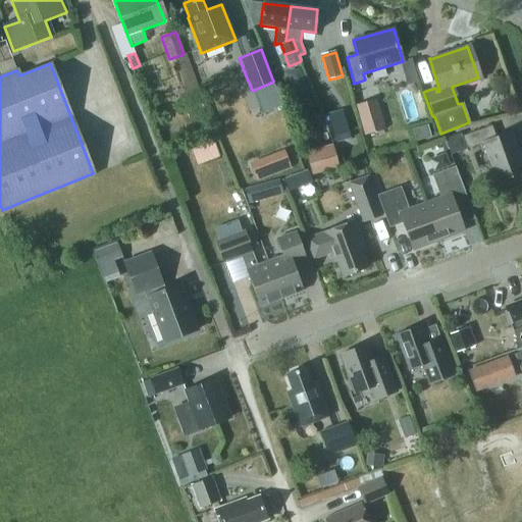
[(364,135),(384,128),(376,99),(355,105),(364,135)]
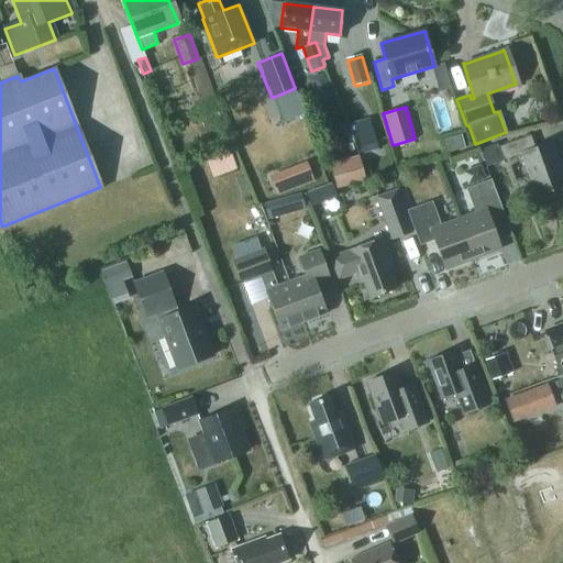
[(355,123),(362,145),(375,141),(370,120),(355,123)]
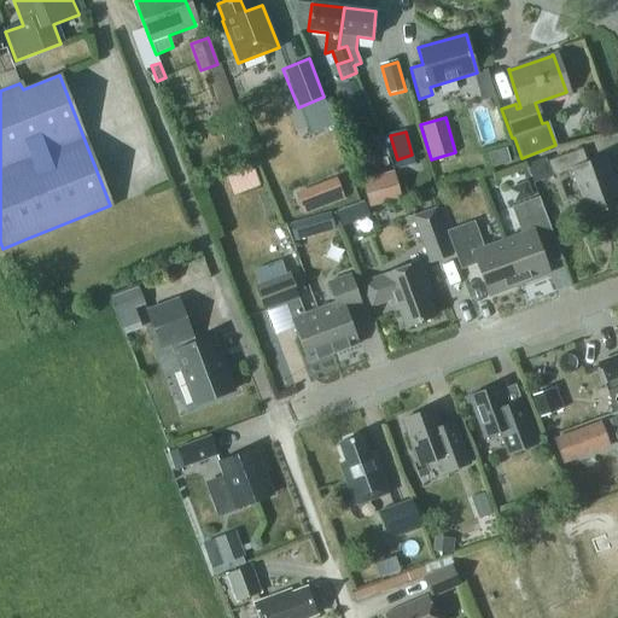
[(489,151),(493,165),(509,162),(506,147),(489,151)]
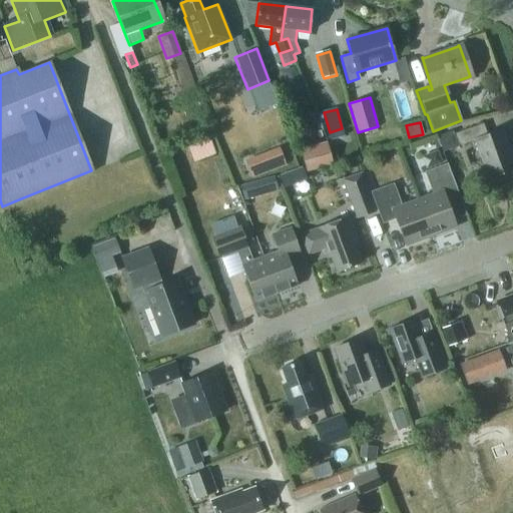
[(443,151),(459,145),(476,139),(491,179),(512,170),(512,162),(501,130),(487,136),(482,123),(453,133),(452,131),(437,137),(443,151)]
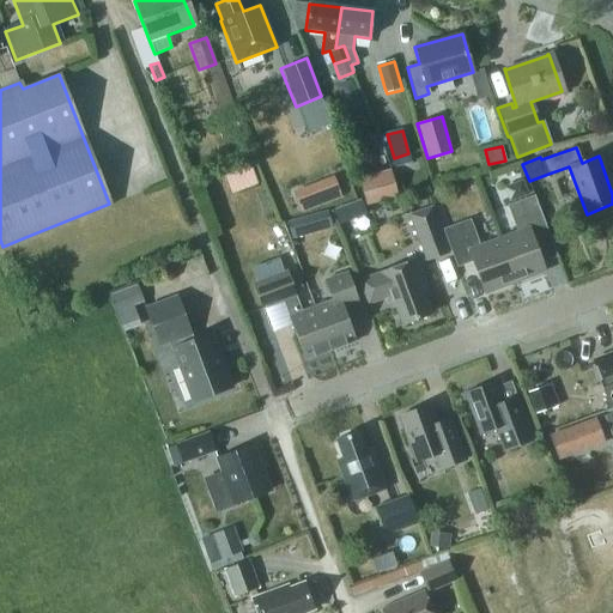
[(394,158),(392,158),(394,168),(412,163),(408,153),(394,158)]
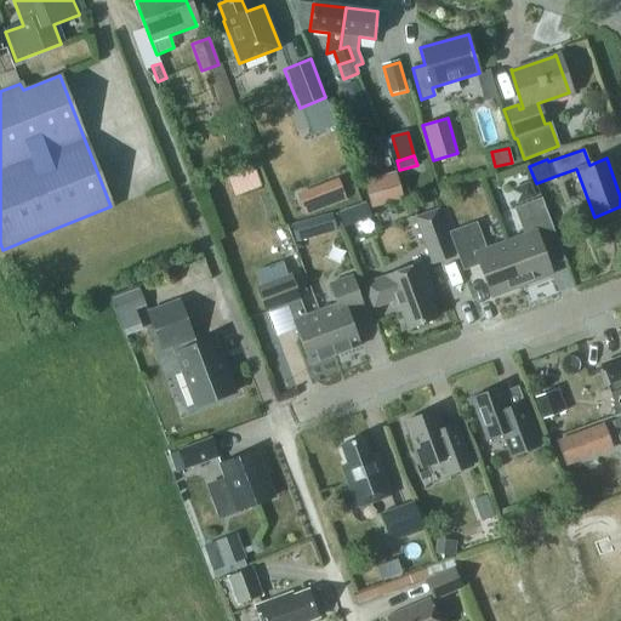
[(227,176),(233,195),(261,187),(255,167),(227,176)]
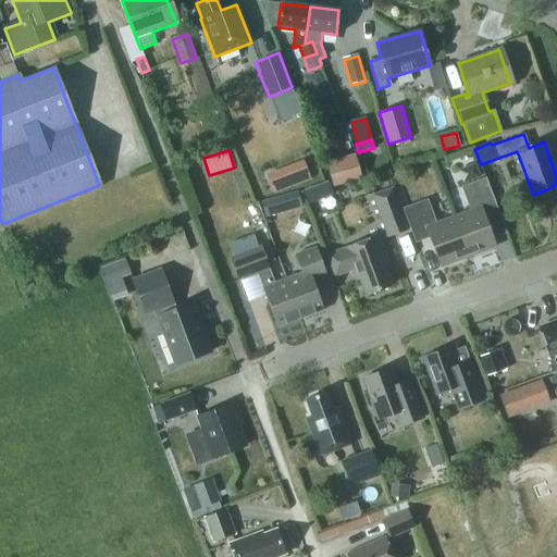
[(325,164),(332,187),(361,178),(355,156),(325,164)]
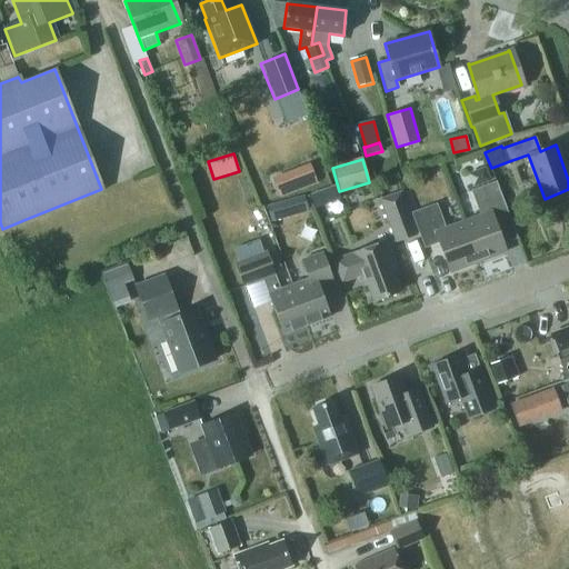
[(278,199),(317,182),(308,161),(269,179),(278,199)]
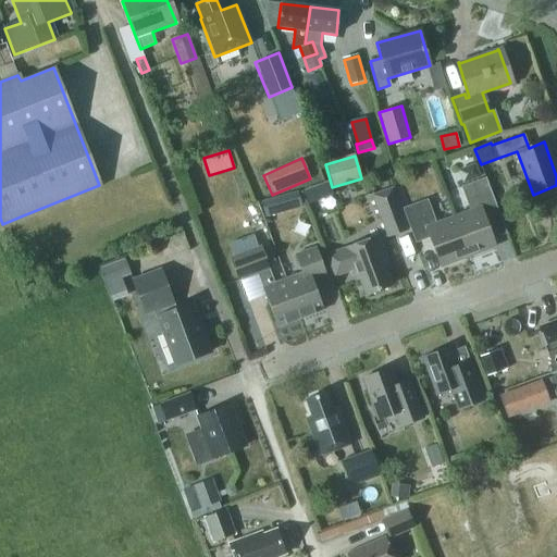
[(467,210),(452,215),(466,255),(494,245),(483,215),(497,211),(484,176),(458,186),(467,210)]
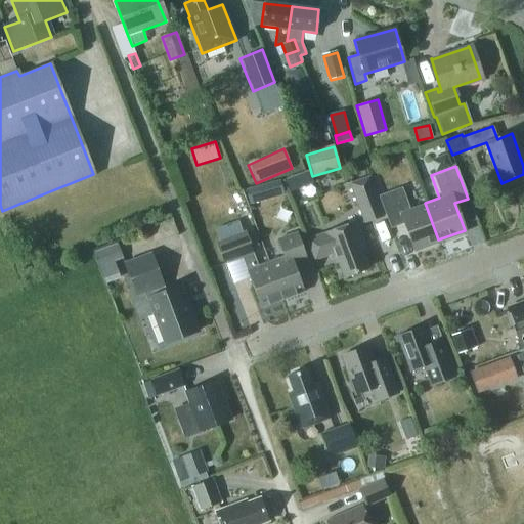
[(308,172),(285,177),(288,190),(311,184),(308,172)]
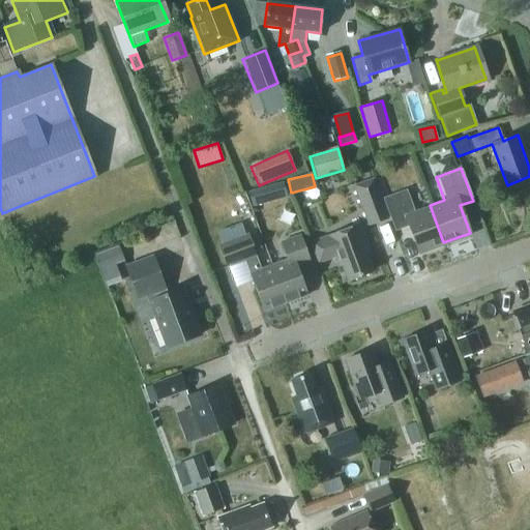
[(354,185),(369,225),(387,217),(373,178),(354,185)]
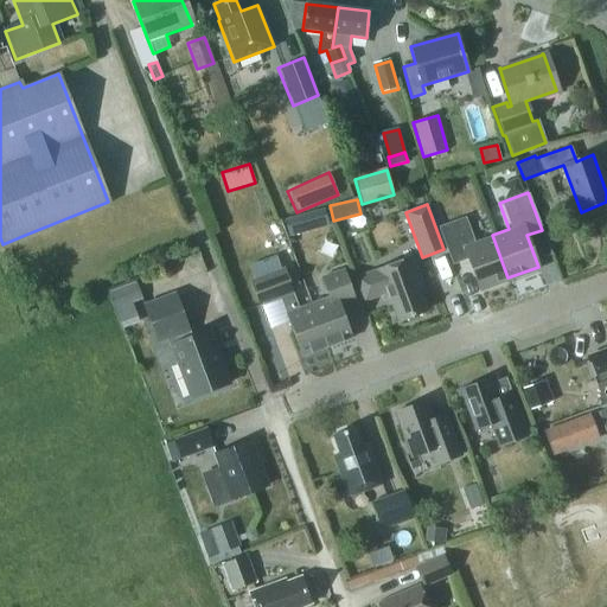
[(508,278),(492,235),(474,242),(465,216),(438,225),(452,263),(466,259),(478,288),(508,278)]
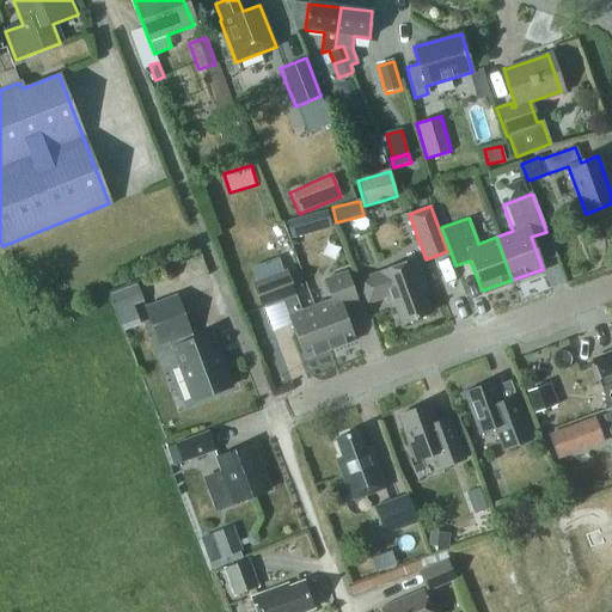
[(393,305),(399,323),(429,312),(423,295),(427,294),(414,259),(357,280),(366,303),(386,295),(390,307),(393,305)]
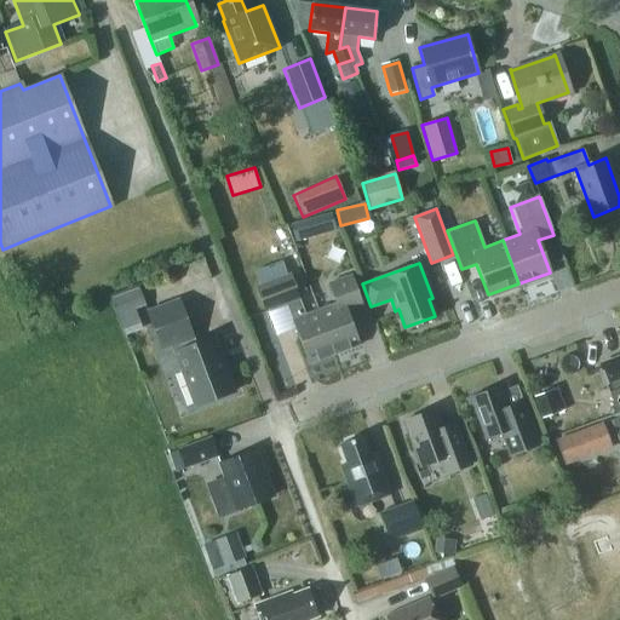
[(264,313),(287,305),(292,320),(291,321),(306,363),(332,354),(316,311),(305,315),(299,300),(300,300),(291,274),(254,287),(264,313)]
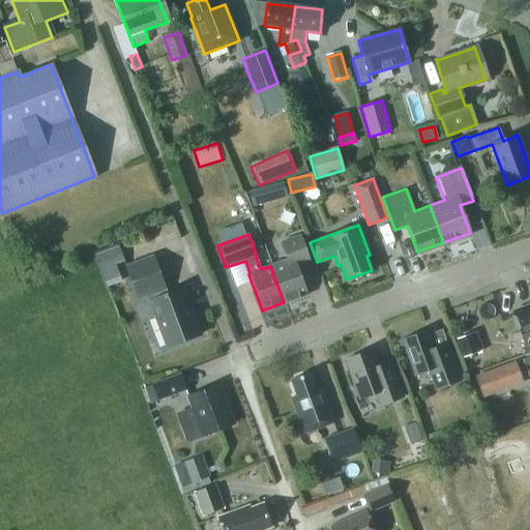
[(285,261),(270,266),(284,302),(305,294),(295,265),(307,261),(298,235),(278,242),(285,261)]
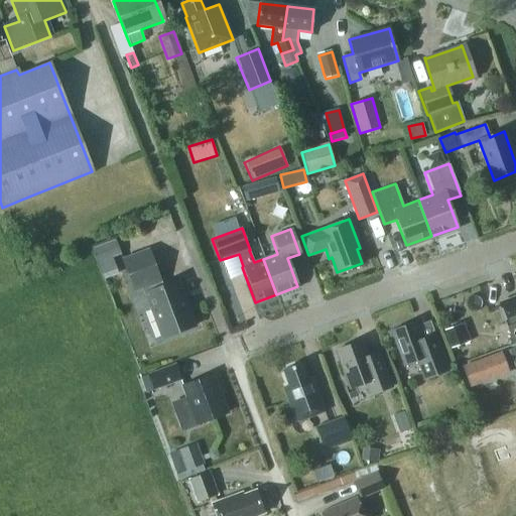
[(115,240),(92,249),(97,263),(121,254),(115,240)]
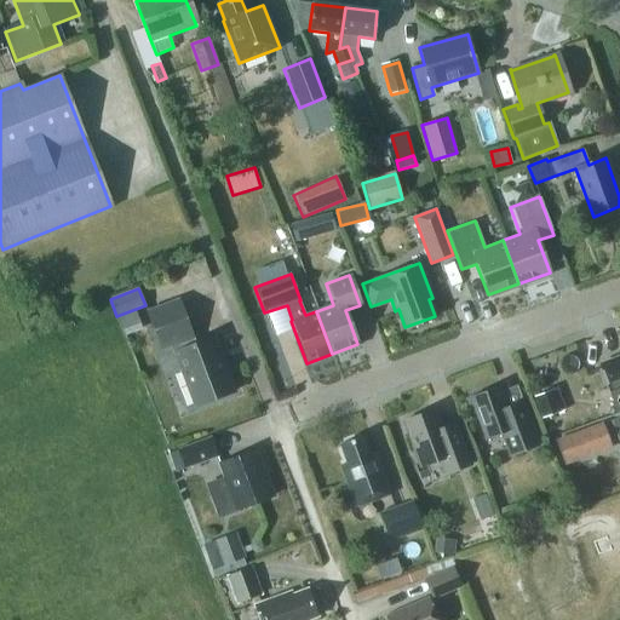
[(195,407),(234,392),(227,373),(228,373),(228,372),(227,372),(222,361),(223,361),(223,359),(222,360),(213,337),(194,344),(191,337),(193,337),(179,300),(147,313),(160,349),(172,344),(176,351),(174,352),(195,407)]
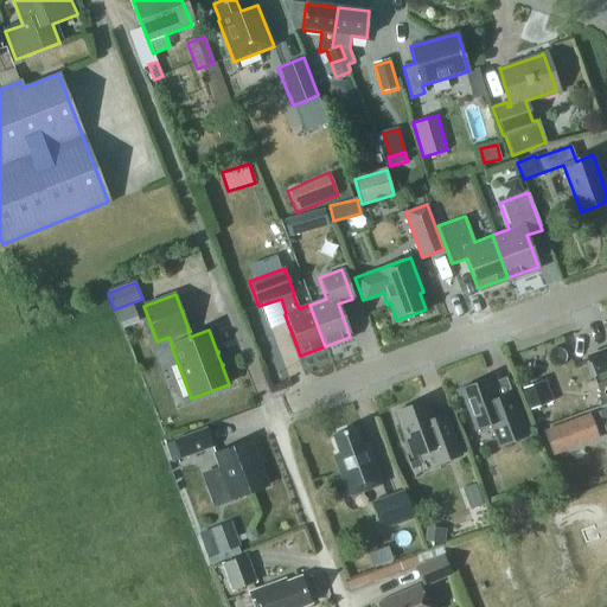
[(606,347),(589,355),(599,381),(606,377),(606,347)]
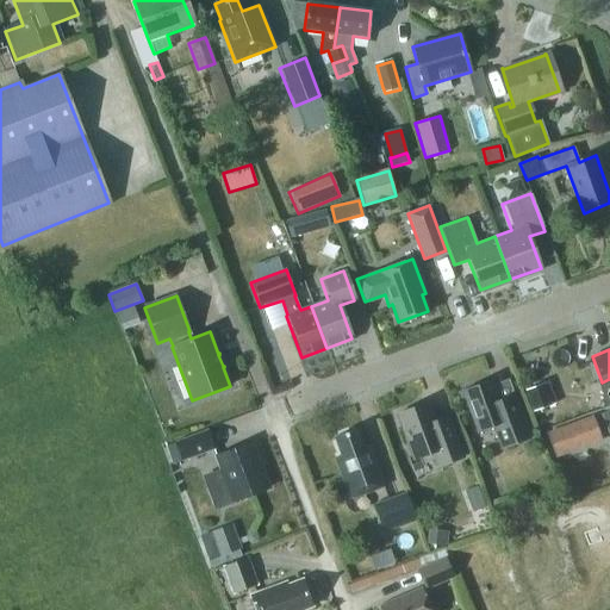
[(493,378),(464,388),(481,436),(496,431),(503,449),(531,439),(515,392),(500,397),(493,378)]
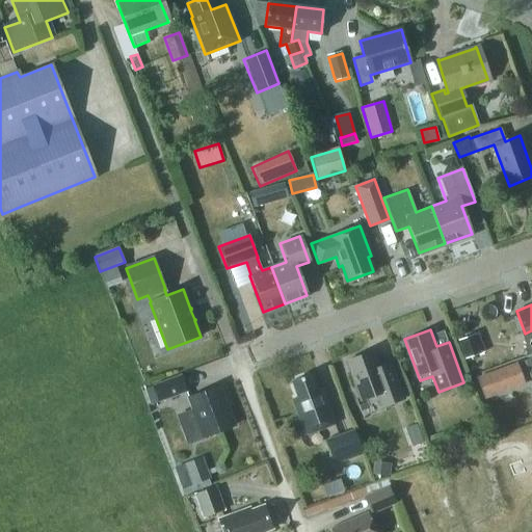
[(480,353),(474,335),(457,340),(463,358),(480,353)]
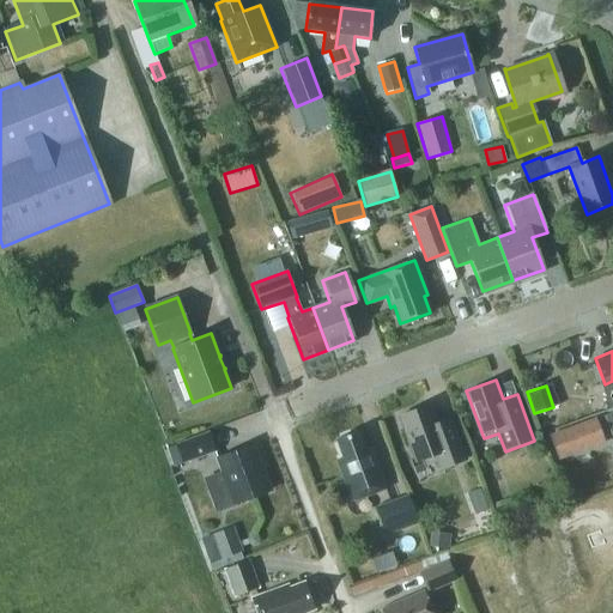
[(432,404),(401,414),(417,461),(437,454),(442,467),(468,459),(453,416),(438,420),(432,404)]
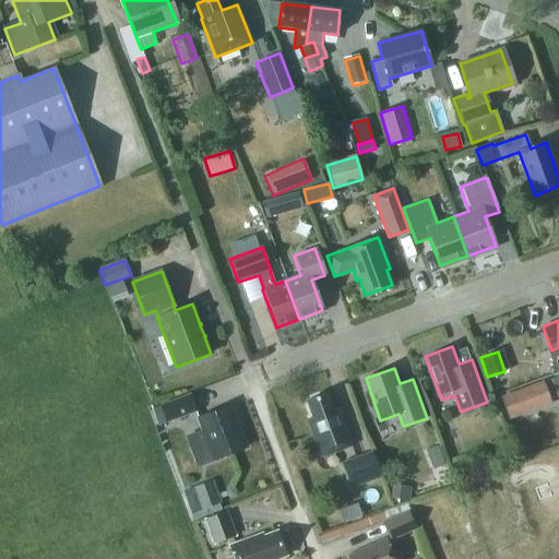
[(523,389),(500,396),(509,419),(532,412),(523,389)]
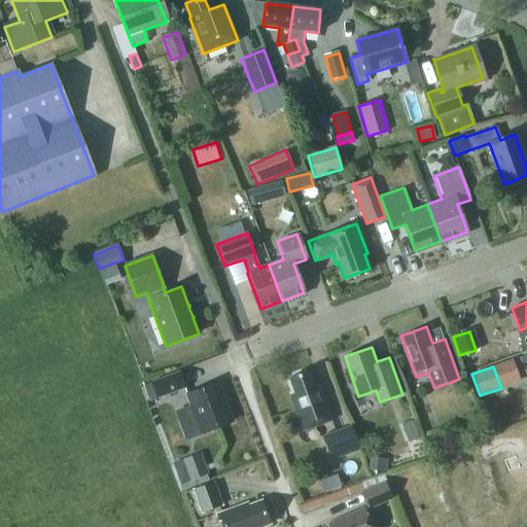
[(290,393),(303,429),(334,419),(322,387),(317,389),(310,369),(291,375),(296,391),(290,393)]
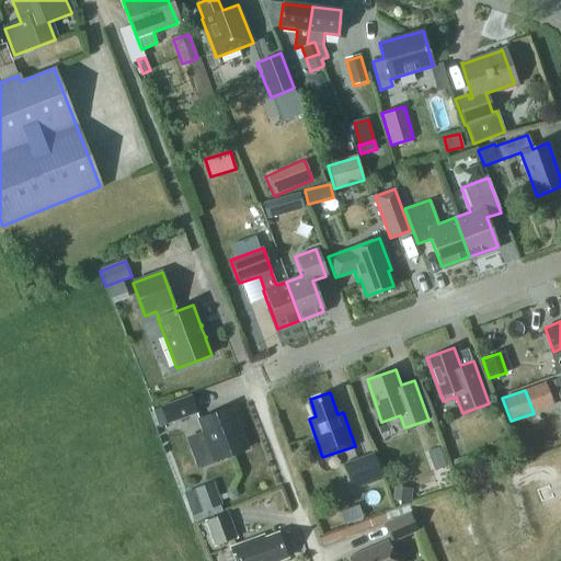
[(158,426),(196,412),(190,396),(151,409),(158,426)]
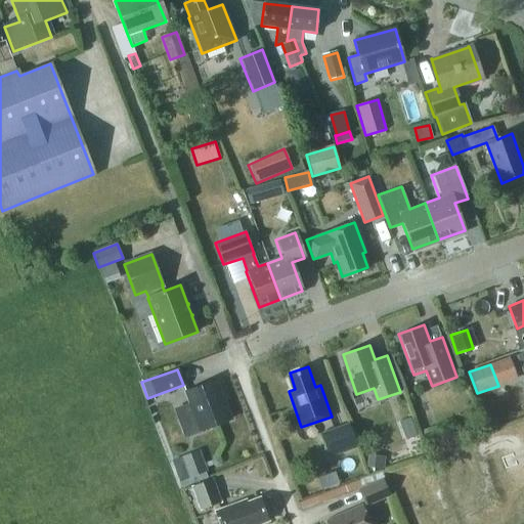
[(190,434),(230,419),(216,380),(185,391),(189,403),(180,407),(183,417),(179,418),(185,431),(190,434)]
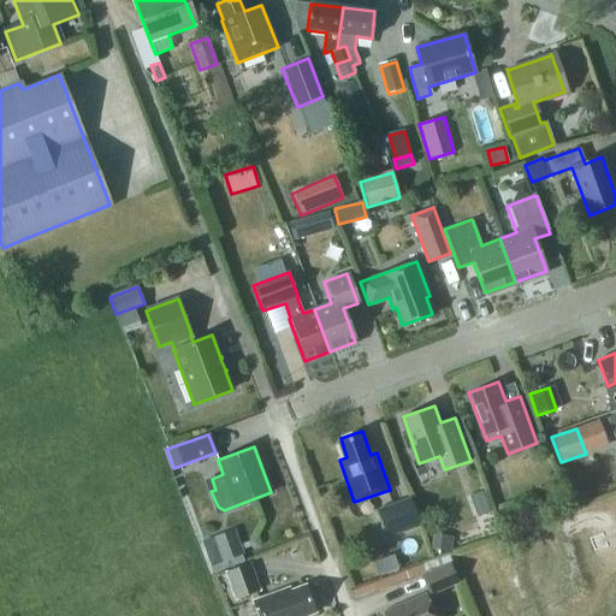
[(377,510),(388,538),(420,526),(410,498),(377,510)]
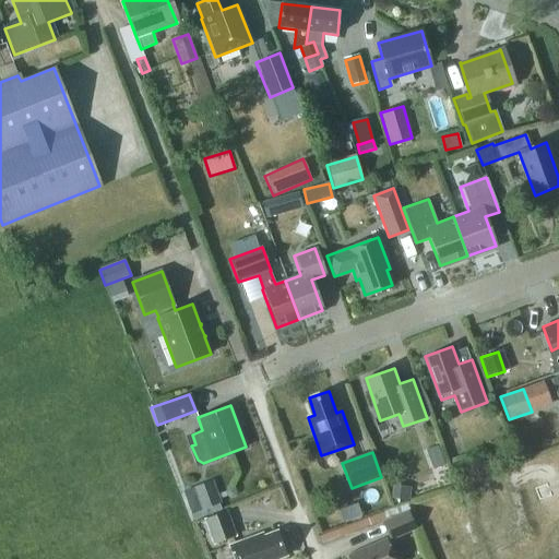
[(392,486),(390,498),(408,500),(411,488),(392,486)]
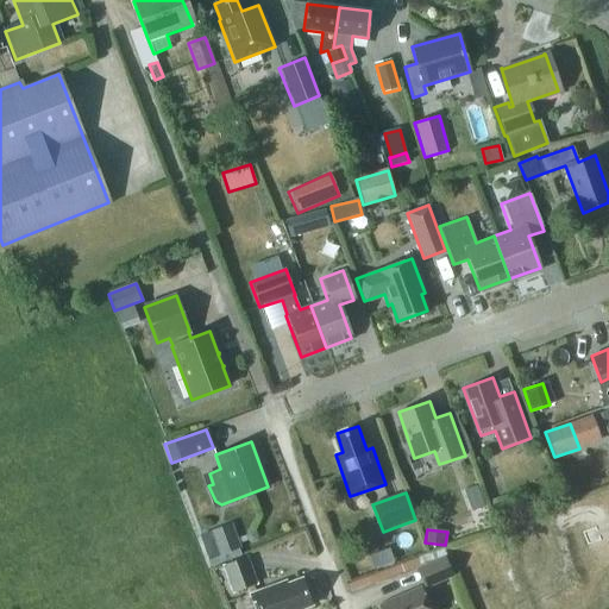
[(209,567),(243,554),(237,537),(214,545),(219,557),(207,560),(209,567)]
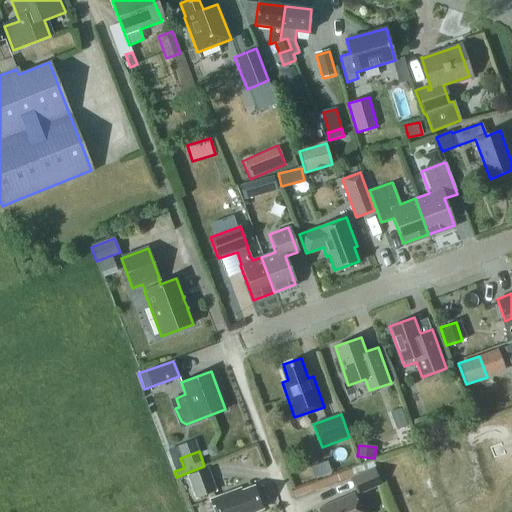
[(216,491),(207,468),(186,476),(195,499),(216,491)]
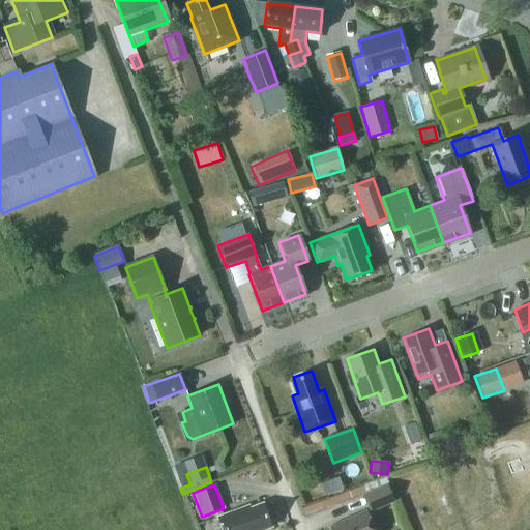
[(361,494),(367,509),(391,500),(385,484),(361,494)]
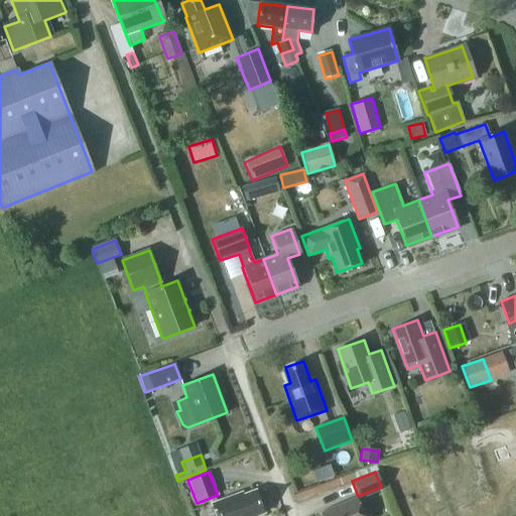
[(212,503),(216,515),(251,515),(263,512),(255,490),(236,497),(235,495),(212,503)]
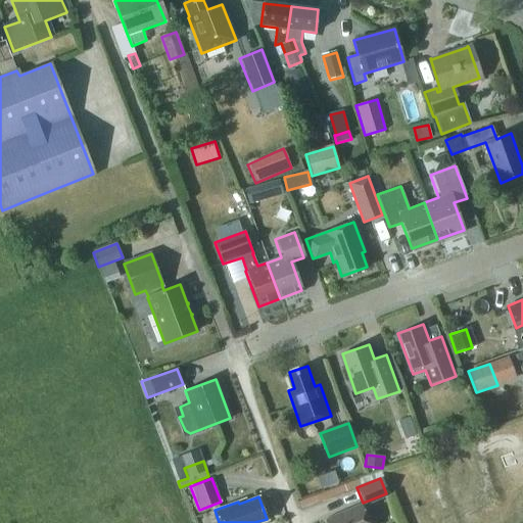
[(325,519),(326,522),(368,522),(361,505),(325,519)]
